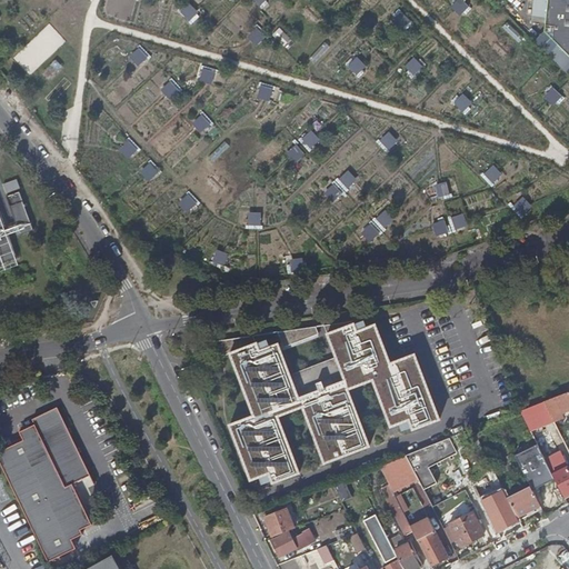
[(462,0),(453,0),(449,5),(462,17),(470,8),(462,0)]
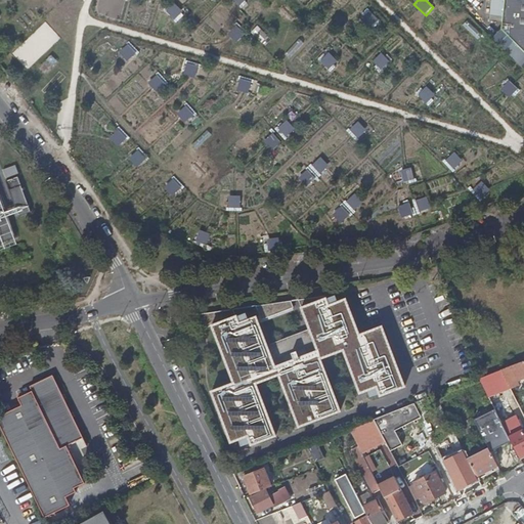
[(523,0),(505,0),(503,29),(523,49),(523,0)]
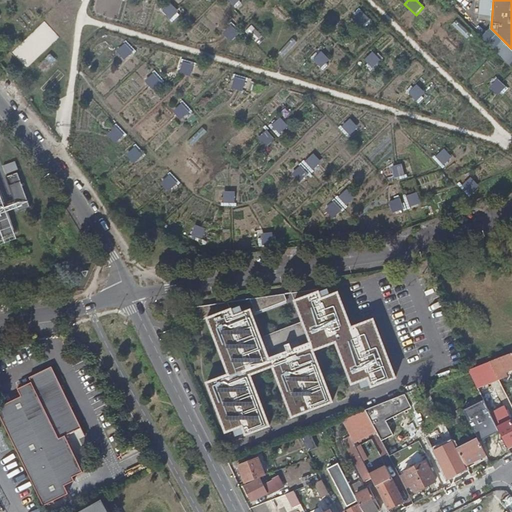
[(161,11),(170,20),(179,11),(170,2),(161,11)]
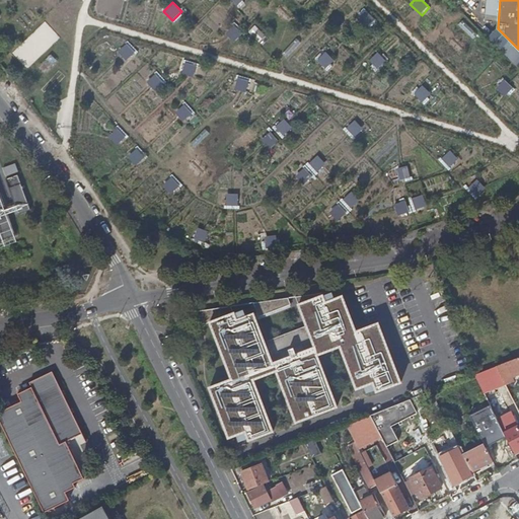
[(366,26),(374,21),(366,8),(358,13),(366,26)]
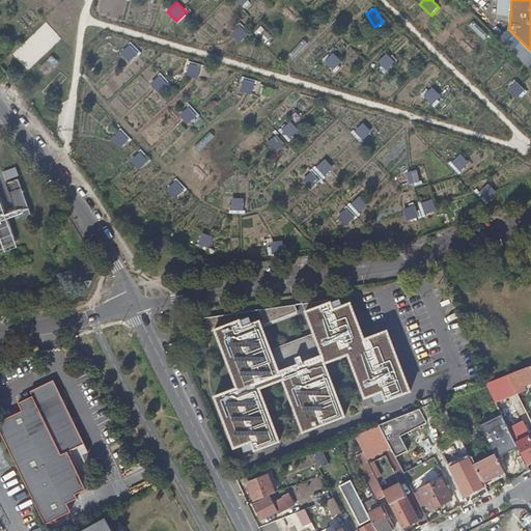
[(27,71),(61,38),(47,22),(11,54),(27,71)]
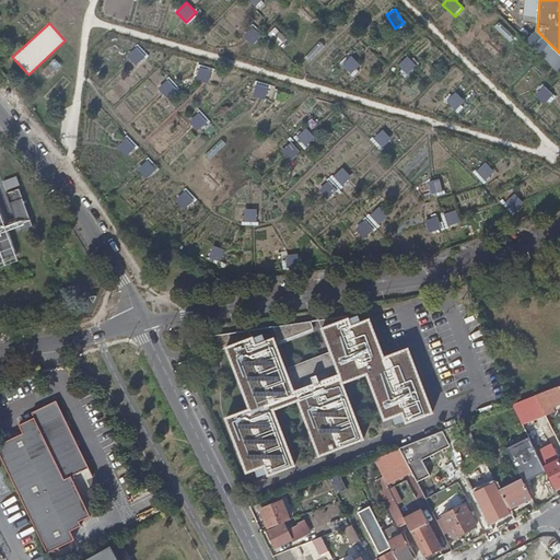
[(254,25),(243,35),(254,45),(264,35),(254,25)]
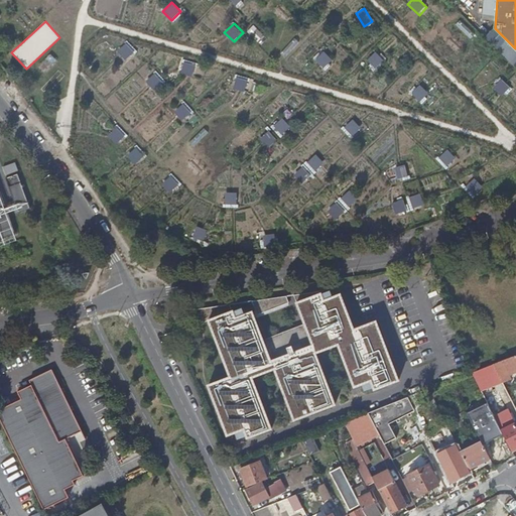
[(256,28),(250,35),(258,42),(264,35),(256,28)]
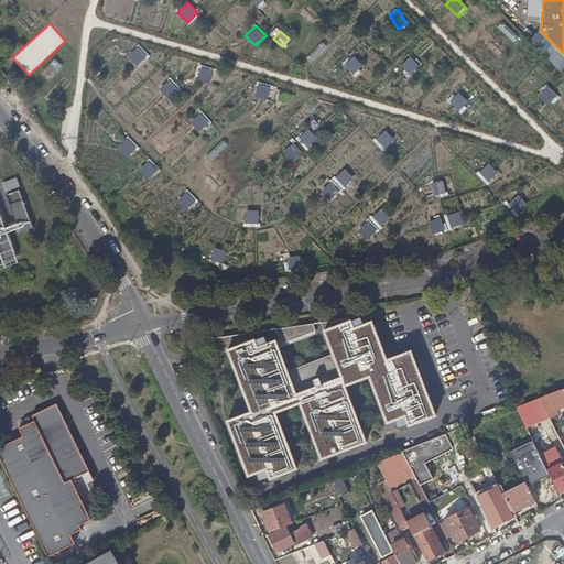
[(139,66),(149,55),(139,45),(128,56),(139,66)]
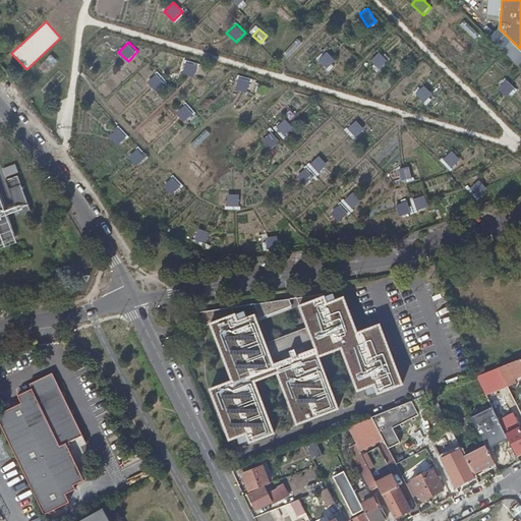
[(317,60),(327,69),(336,60),(327,51),(317,60)]
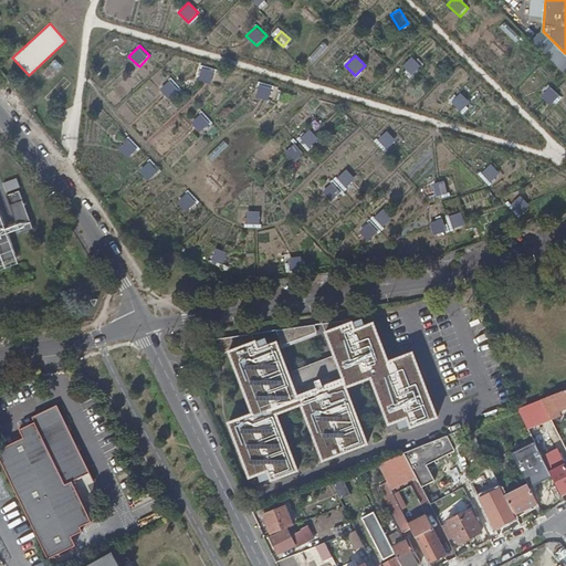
[(412,56),(402,66),(412,76),(421,66),(412,56)]
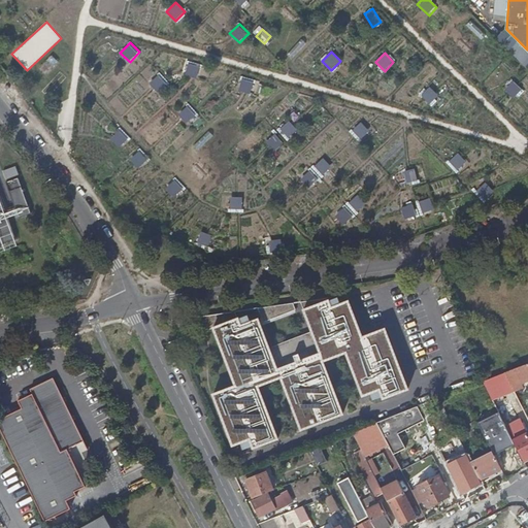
[(185,76),(196,79),(200,65),(188,62),(185,76)]
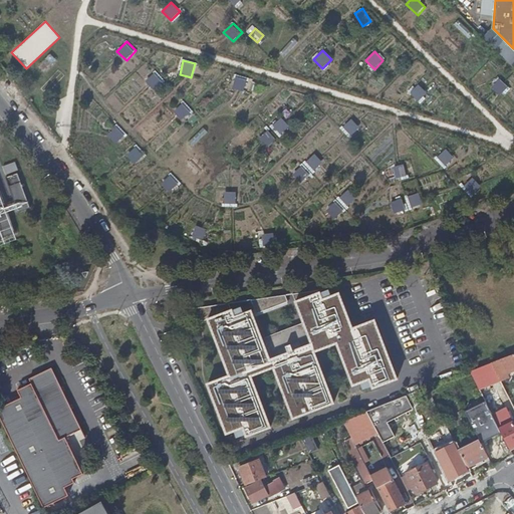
[(156,71),(145,80),(154,90),(164,81),(156,71)]
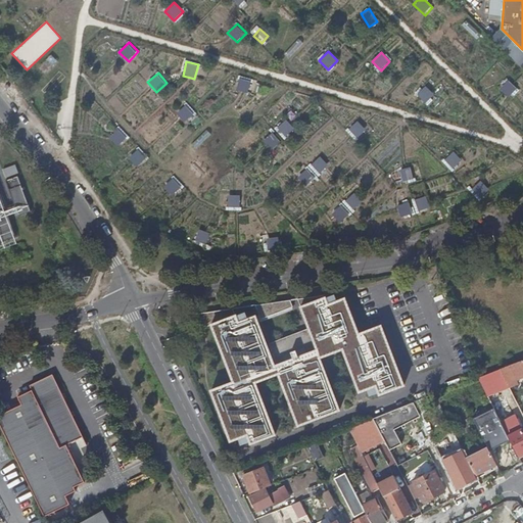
[(236,91),(248,93),(251,80),(239,77),(236,91)]
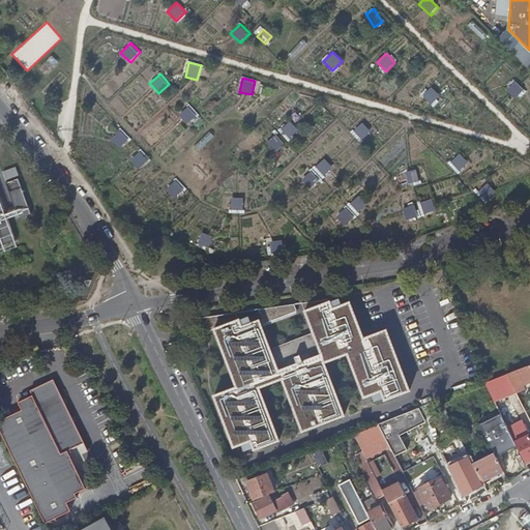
[(514,81),(506,90),(517,99),(525,91),(514,81)]
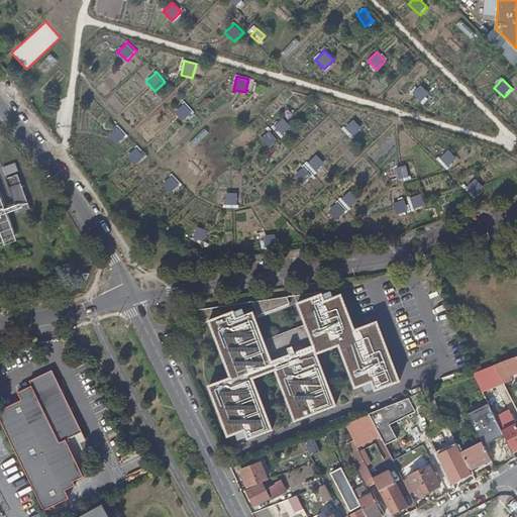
[(421,102),(429,93),(420,84),(412,93),(421,102)]
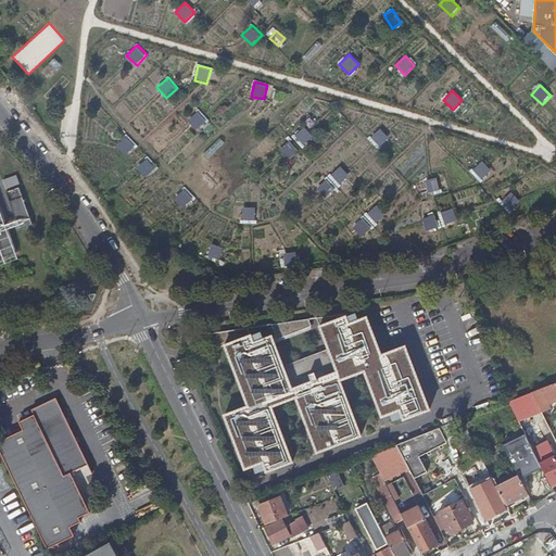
[(197,130),(207,119),(198,111),(187,121),(197,130)]
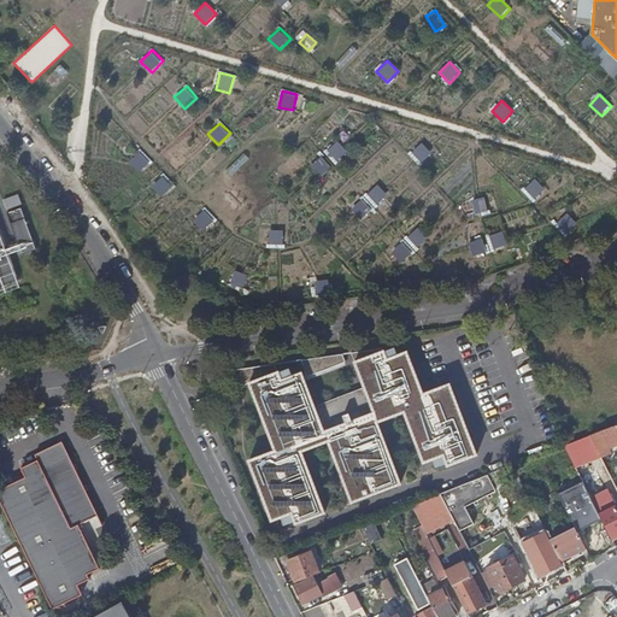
[(321,177),(348,153),(339,141),(310,166),(321,177)]
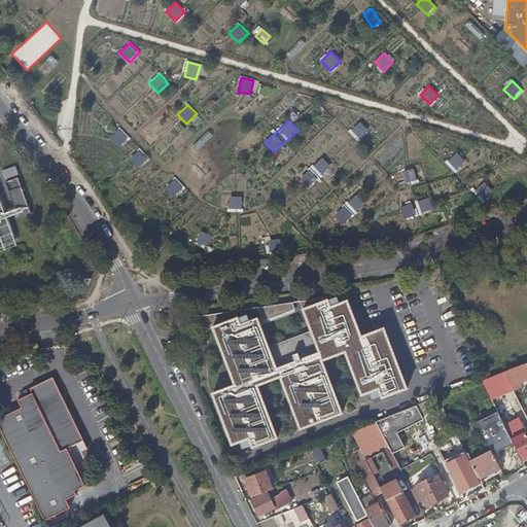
[(358,141),(369,132),(360,121),(349,132),(358,141)]
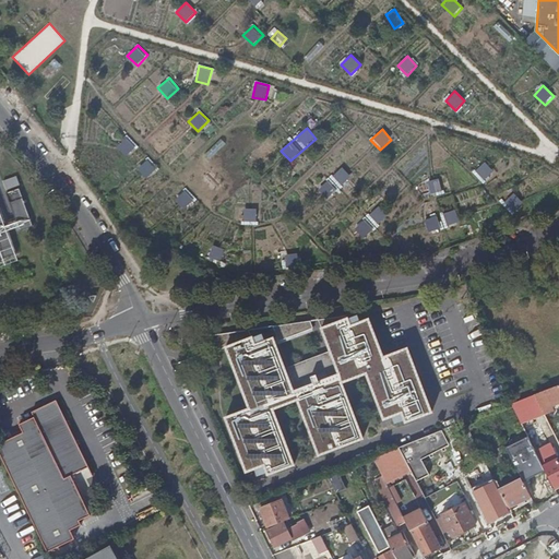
[(128,157),(138,145),(127,137),(117,147),(128,157)]
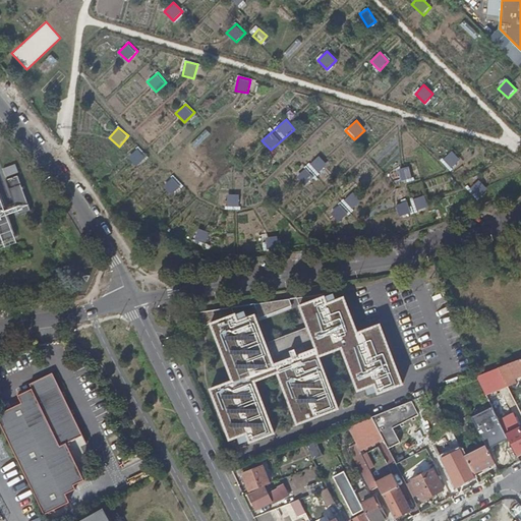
[(136,167),(148,157),(138,147),(128,157),(136,167)]
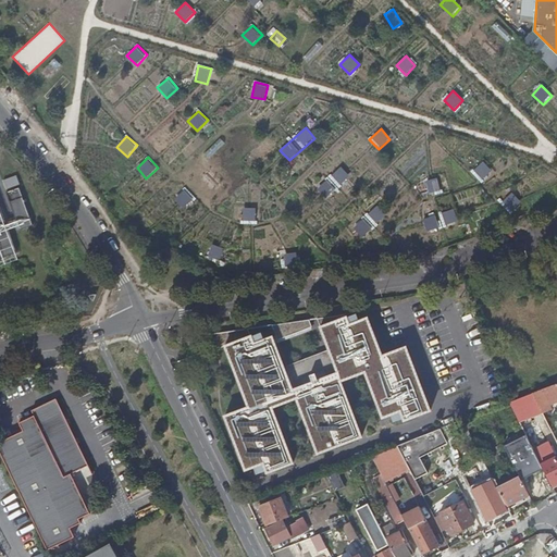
[(21,219),(0,160),(0,257),(31,247),(23,225),(19,226),(17,220),(21,219)]
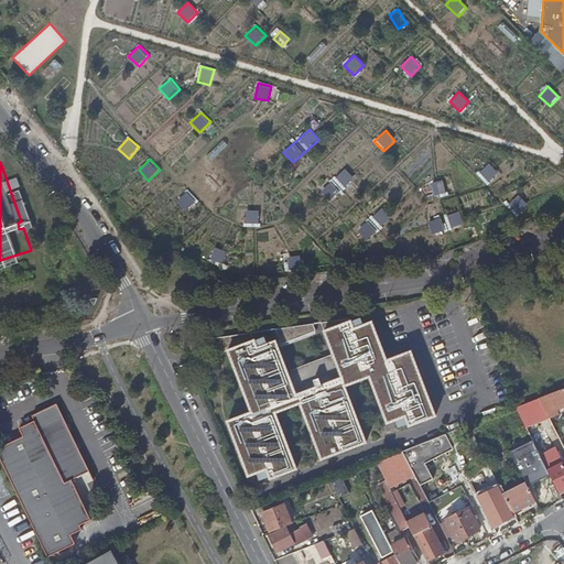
[(477,174),(488,184),(499,173),(488,163),(477,174)]
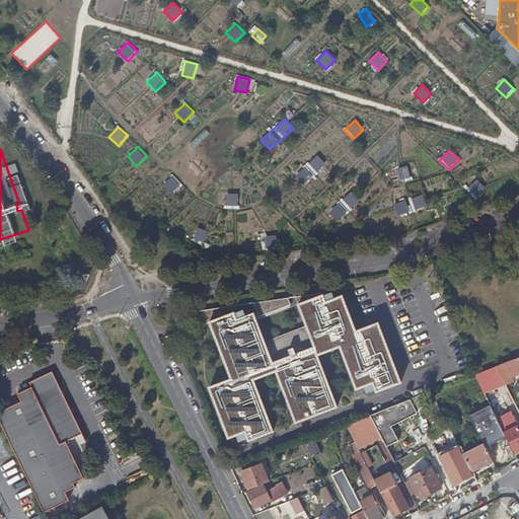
[(314,175),(326,164),(318,155),(295,174),(304,184),(314,175)]
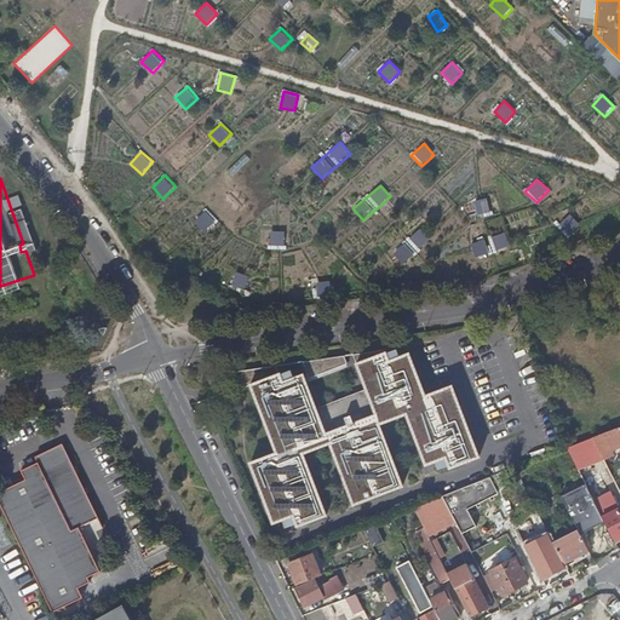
[(488,199),(472,201),(475,216),(491,213),(488,199)]
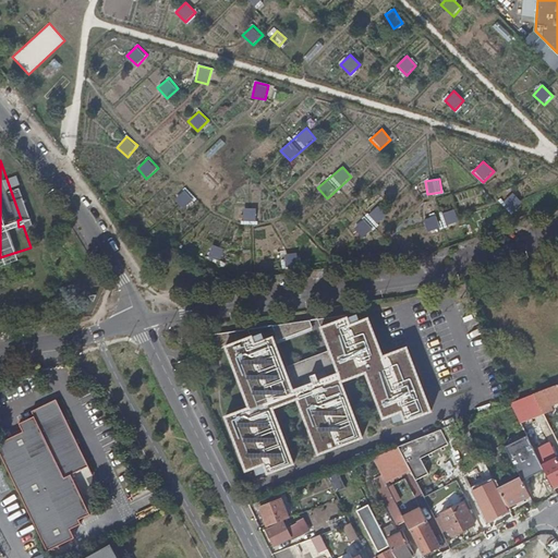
[(174,198),(184,209),(195,198),(185,187),(174,198)]
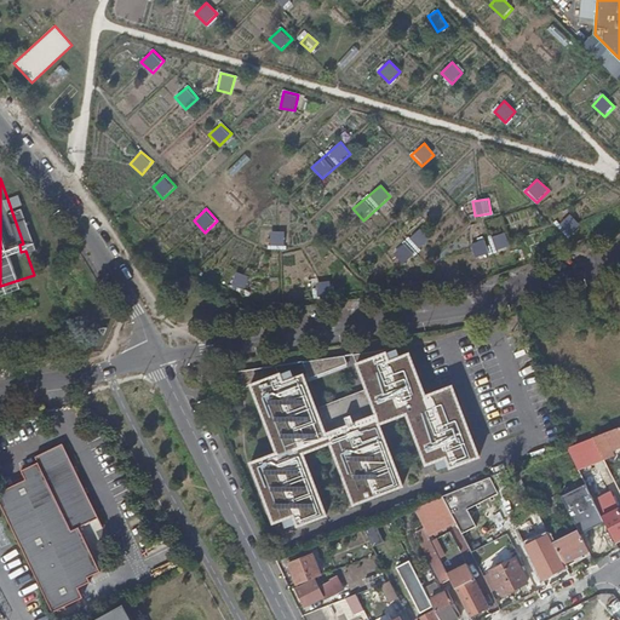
[(557,227),(569,237),(580,224),(568,213),(557,227)]
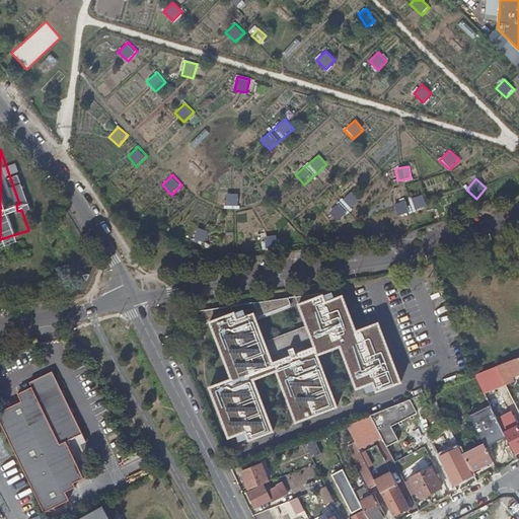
[(338,221),(361,202),(353,192),(329,211),(338,221)]
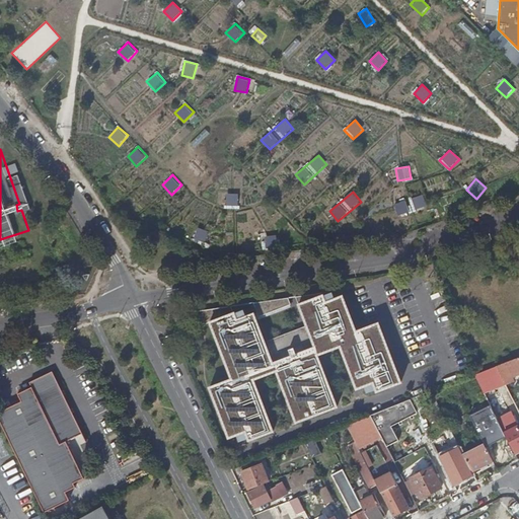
[(225,209),(238,209),(239,194),(226,194),(225,209)]
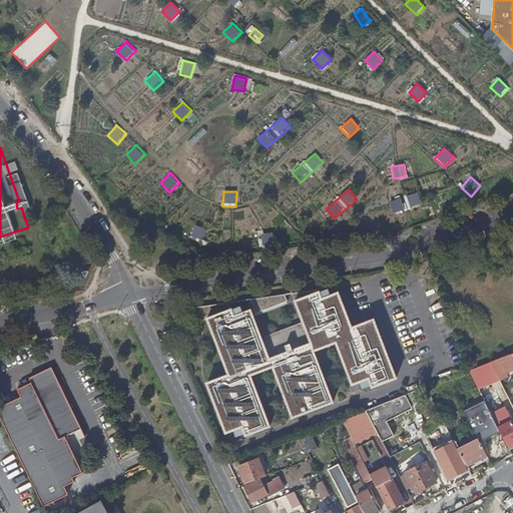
[(390,200),(393,213),(422,204),(418,192),(390,200)]
